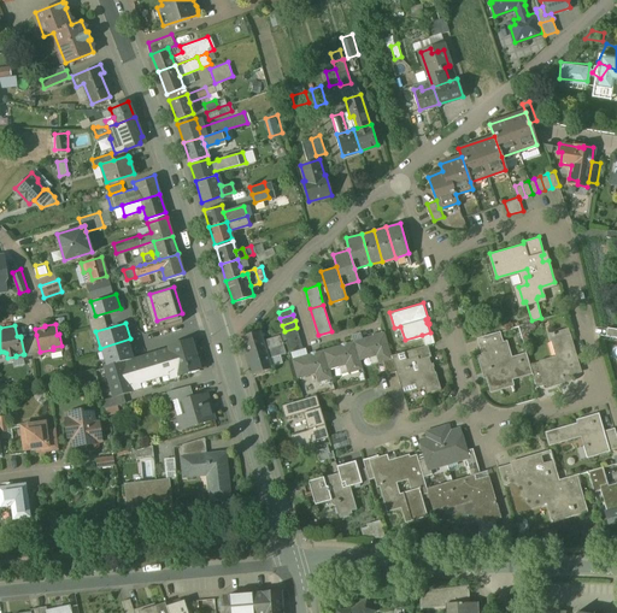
[(616,328),(607,326),(605,335),(616,336),(616,328)]
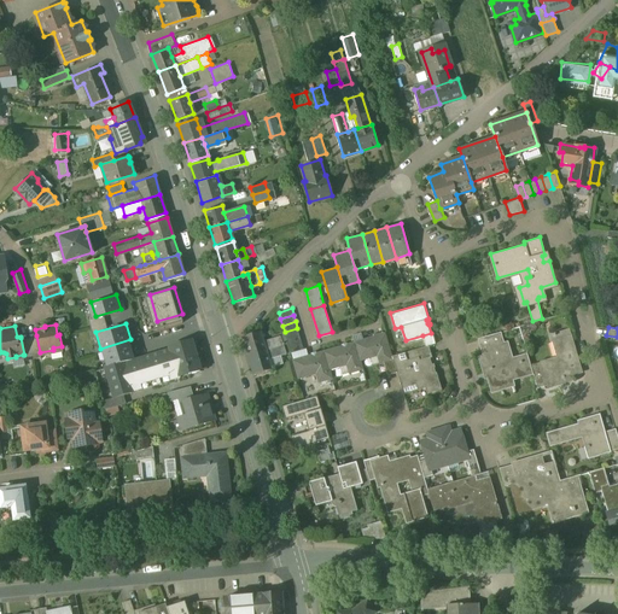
[(297,328),(285,332),(287,341),(290,352),(303,348),(297,328)]
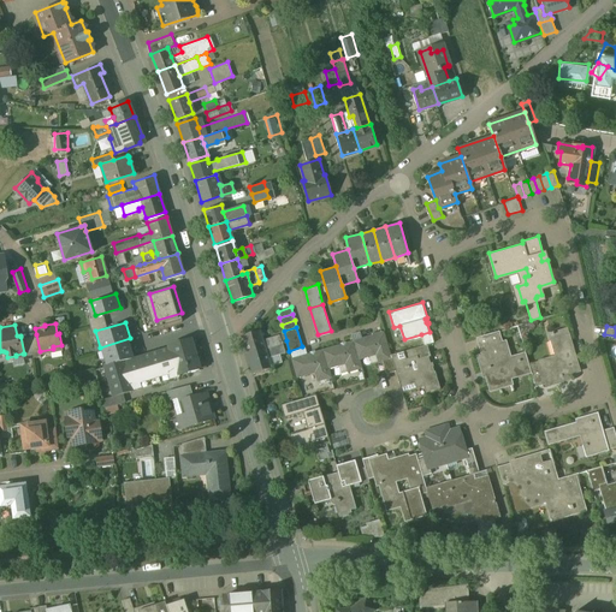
[(566,327),(549,332),(549,334),(551,333),(558,355),(545,358),(545,356),(538,358),(545,382),(545,384),(564,378),(562,373),(579,368),(566,327)]
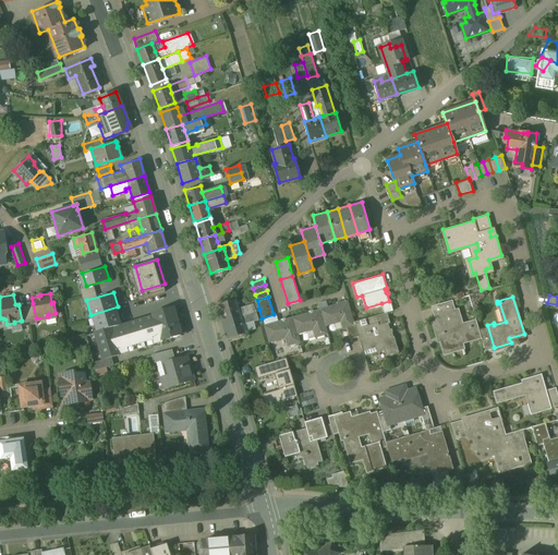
[(235,298),(219,303),(225,320),(240,314),(238,308),(235,298)]
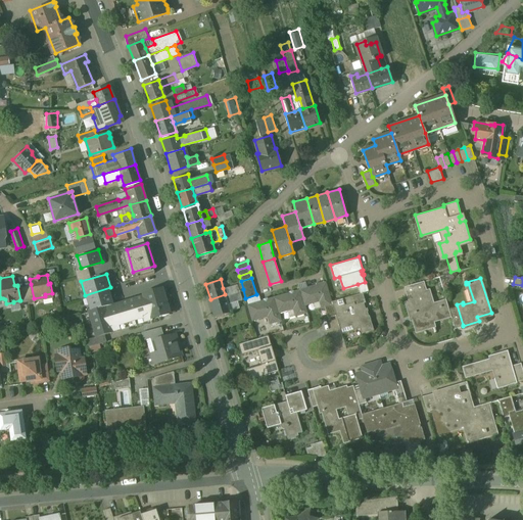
[(428,294),(424,280),(405,285),(408,294),(411,293),(413,299),(406,301),(410,314),(415,312),(416,317),(413,318),(416,327),(423,325),(424,328),(434,325),(432,316),(444,313),(441,300),(433,303),(431,294),(428,294)]
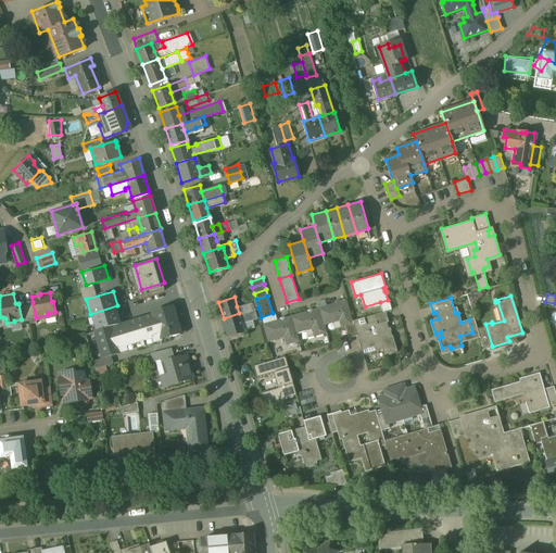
[(336,302),(318,306),(324,324),(332,321),(332,319),(339,318),(342,327),(354,324),(353,319),(346,299),(339,301),(339,302),(336,303),(336,302)]
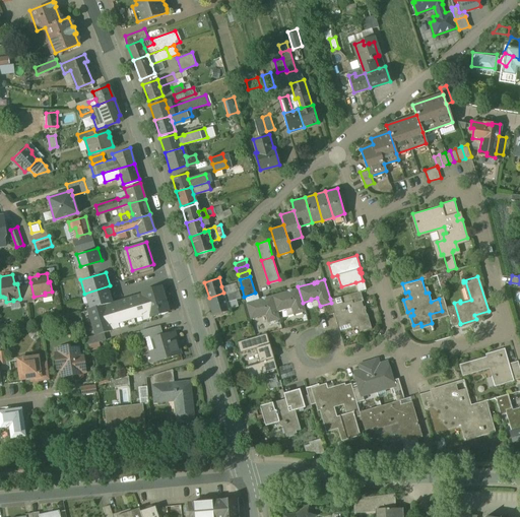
[(359,289),(366,287),(364,280),(363,280),(355,282),(359,289)]
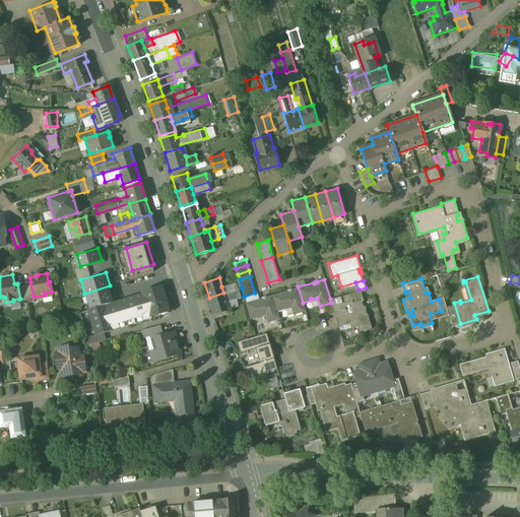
[(236,281),(230,283),(232,291),(238,288),(236,281)]
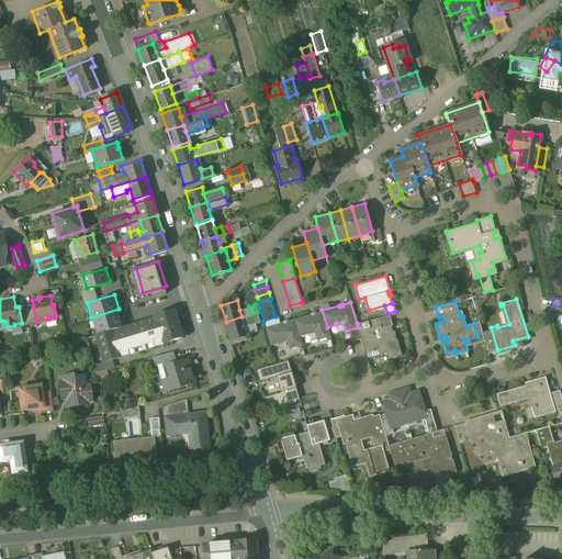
[(33,305),(25,306),(30,325),(37,324),(36,321),(33,305)]
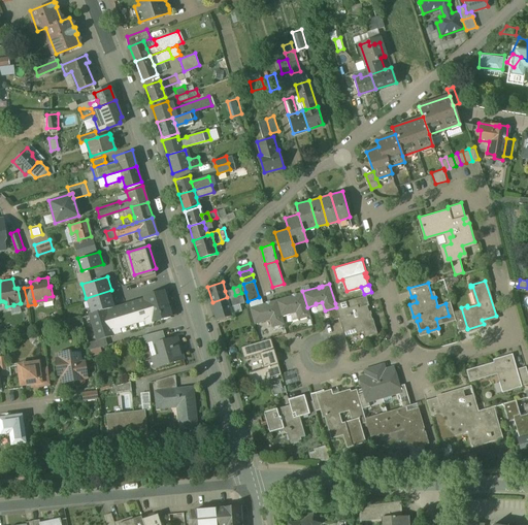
[(24,288),(18,289),(21,303),(20,303),(21,307),(28,305),(24,288)]
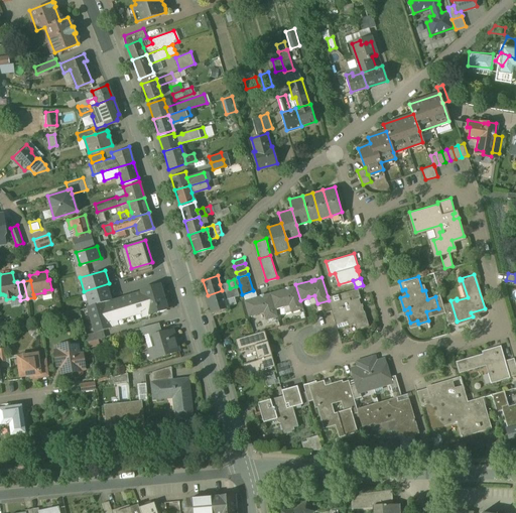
[(228,281),(220,284),(222,290),(230,288),(228,281)]
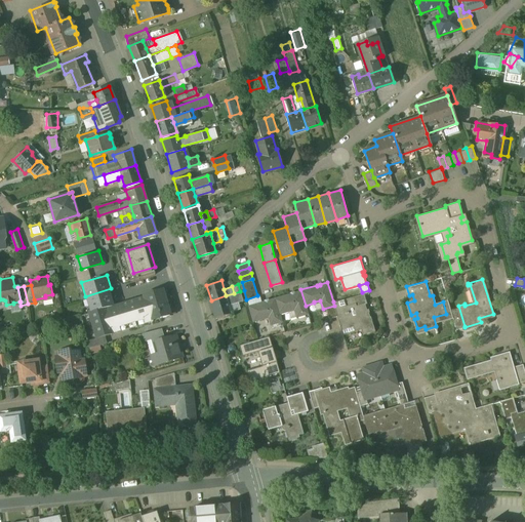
[(162,287),(144,293),(145,295),(152,319),(153,319),(169,314),(168,308),(172,307),(169,296),(167,296),(166,293),(164,294),(162,287)]
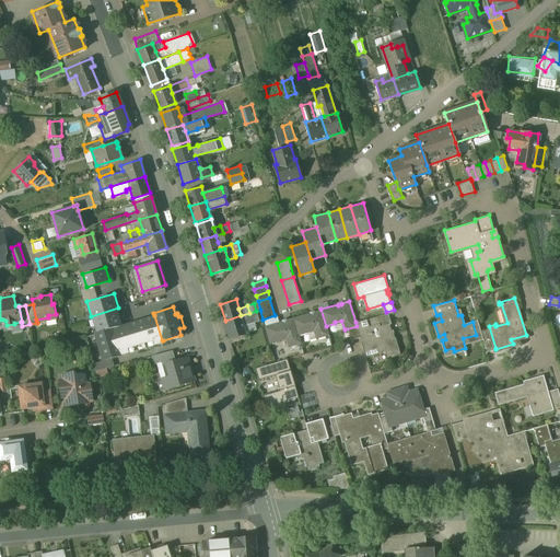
[(91,316),(96,331),(123,323),(118,308),(91,316)]
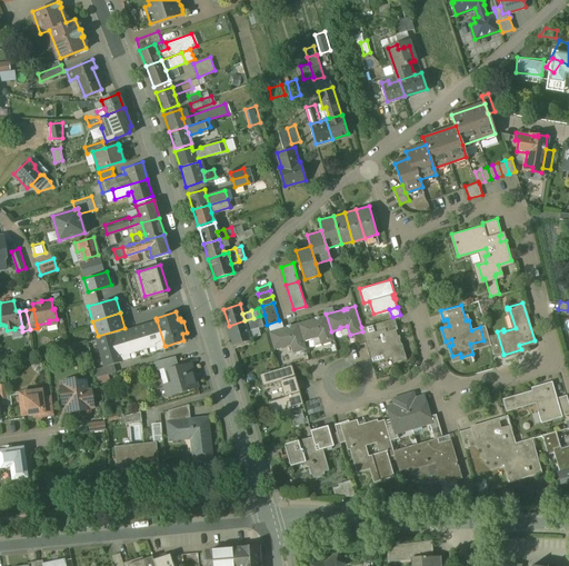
[(316,317),(298,323),(302,339),(303,339),(312,337),(312,336),(319,334),(321,343),(333,339),(331,331),(326,314),(319,316),(319,317),(316,318),(316,317)]
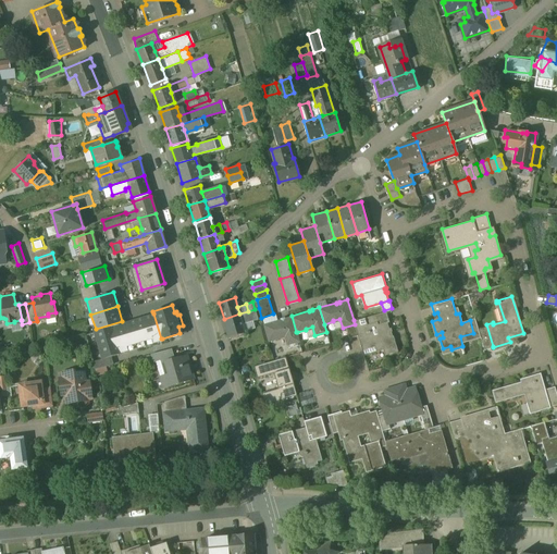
[(255,309),(248,311),(250,320),(258,317),(256,309),(255,309)]
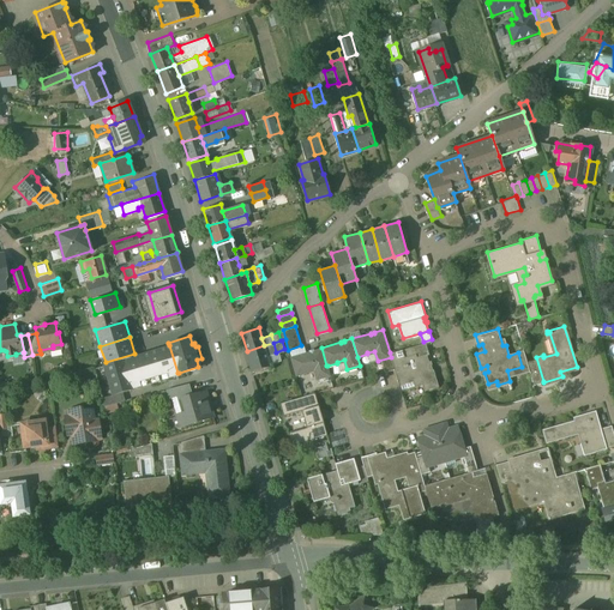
[(427,342),(403,349),(404,356),(428,349),(427,342)]
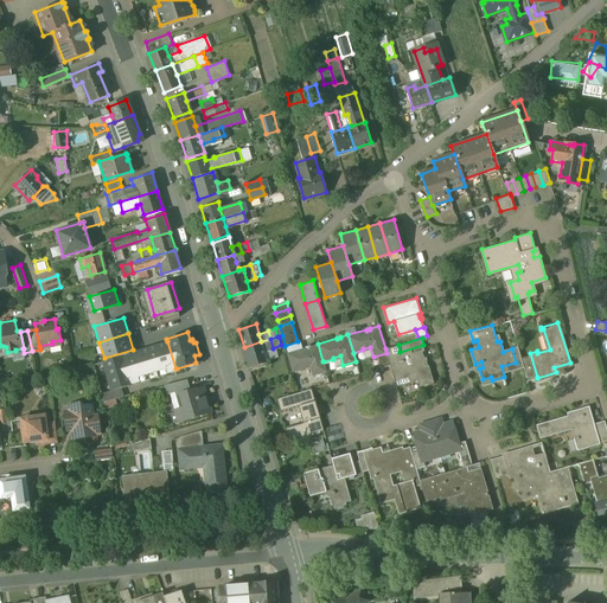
[(270,339),(261,341),(263,351),(273,348),(270,339)]
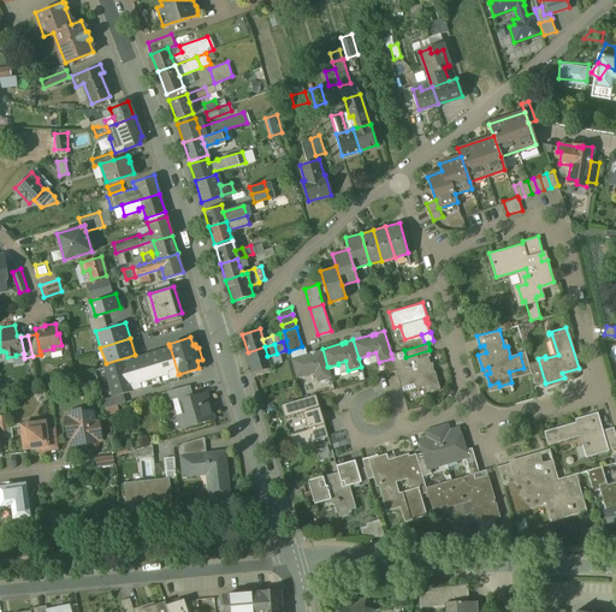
[(170,346),(105,366),(113,394),(130,390),(179,375),(179,374),(178,374),(170,346)]
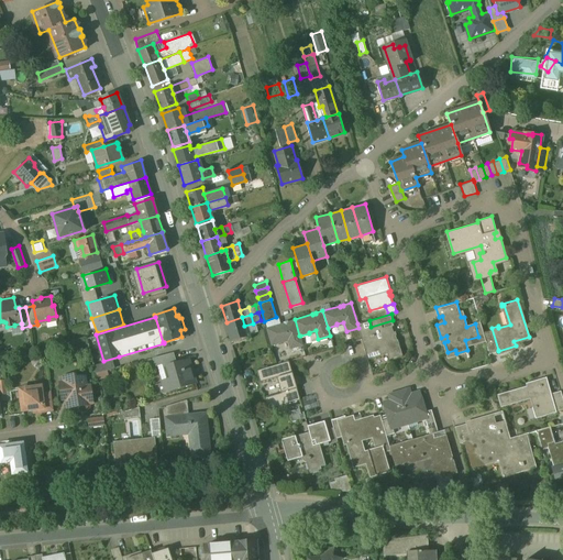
[(242,317),(227,322),(231,339),(247,335),(244,326),(242,317)]
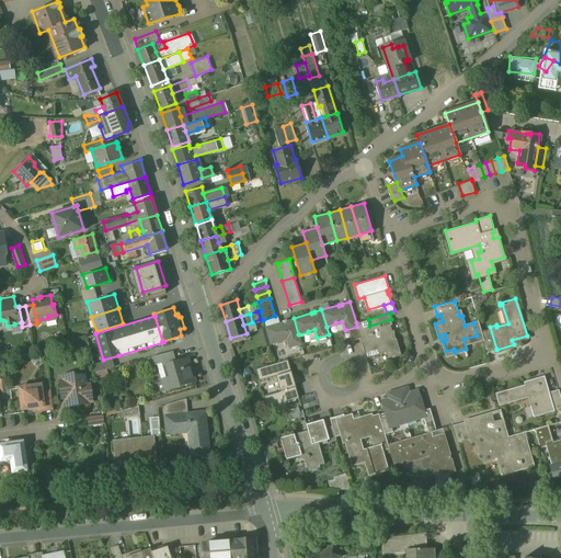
[(287,321),(284,322),(283,321),(265,326),(271,343),(281,340),(281,339),(287,338),(289,346),(301,342),(299,334),(298,334),(294,318),(286,320),(287,321)]
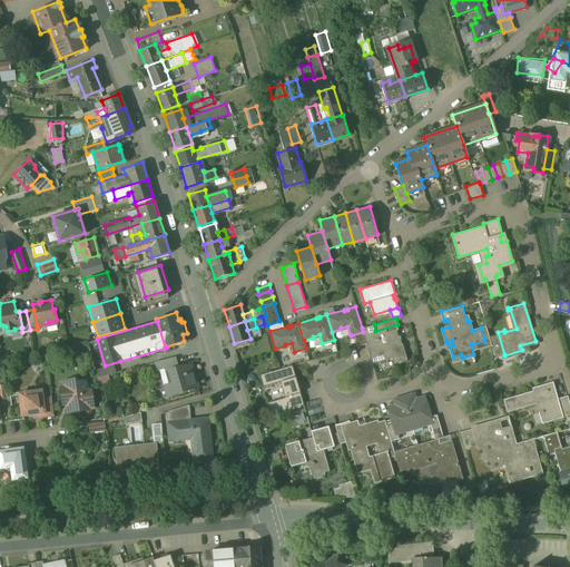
[(397,324),(375,331),(374,324),(362,328),(363,332),(372,362),(392,357),(394,362),(408,358),(401,334),(399,334),(396,329),(399,328),(397,324)]
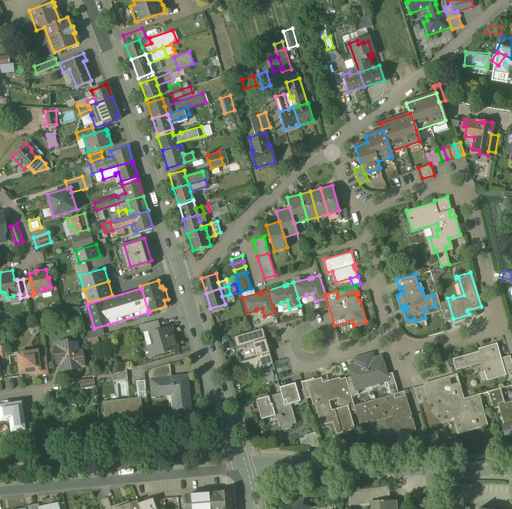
[(447,298),(439,301),(445,320),(453,318),(447,298)]
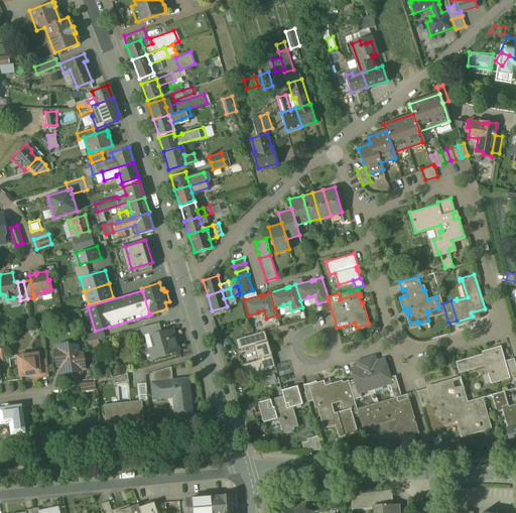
[(88,306),(79,308),(88,341),(112,334),(109,327),(95,331),(88,306)]
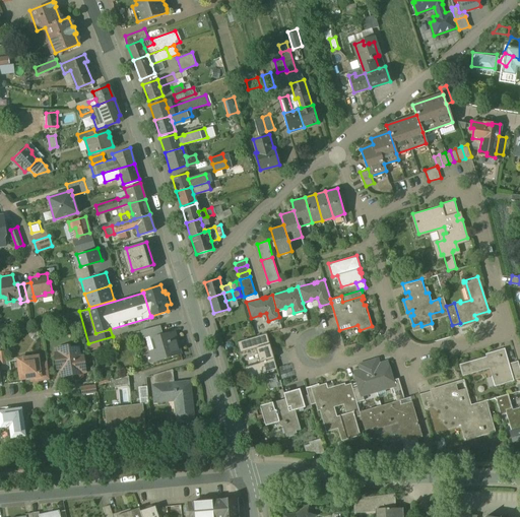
[(159,324),(140,329),(142,336),(161,331),(159,324)]
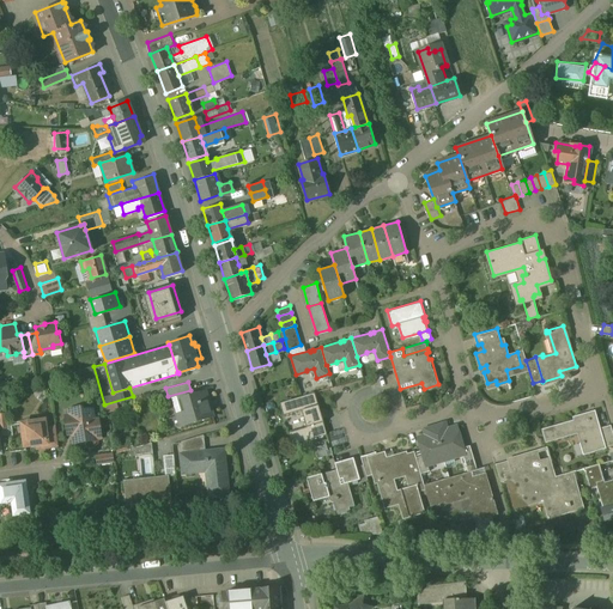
[(204,390),(181,396),(186,410),(176,413),(180,425),(212,415),(204,390)]
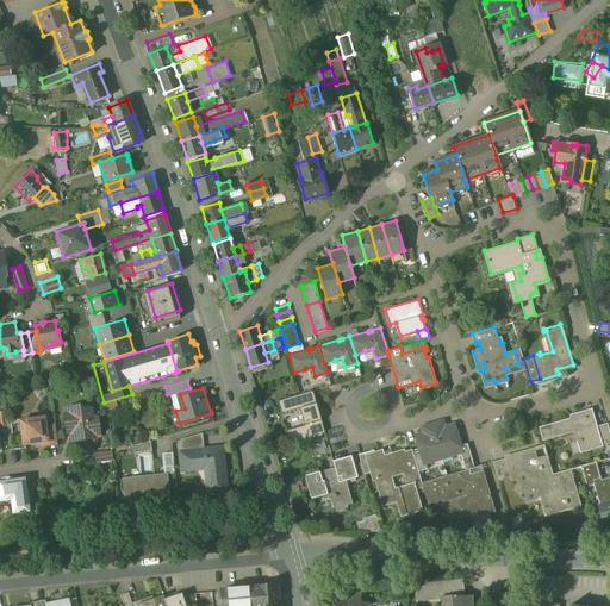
[(312,389),(278,400),(281,412),(299,406),(304,424),(287,429),(291,442),(325,431),(312,389)]
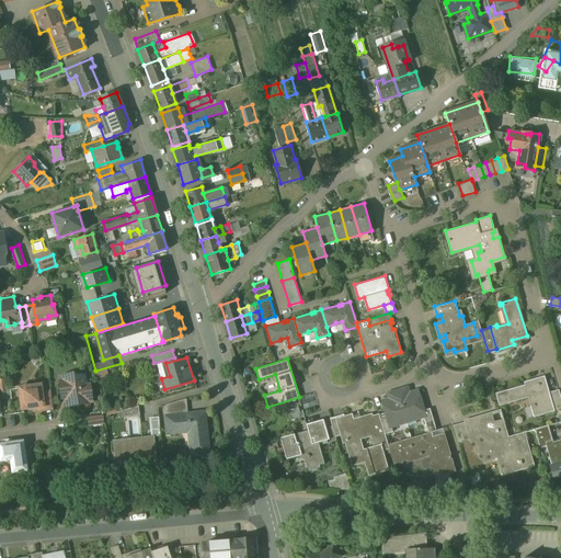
[(70,374),(66,374),(67,383),(60,384),(63,396),(66,396),(68,405),(75,403),(78,406),(81,402),(86,401),(84,397),(91,396),(90,384),(86,384),(84,374),(77,375),(73,373),(70,374)]
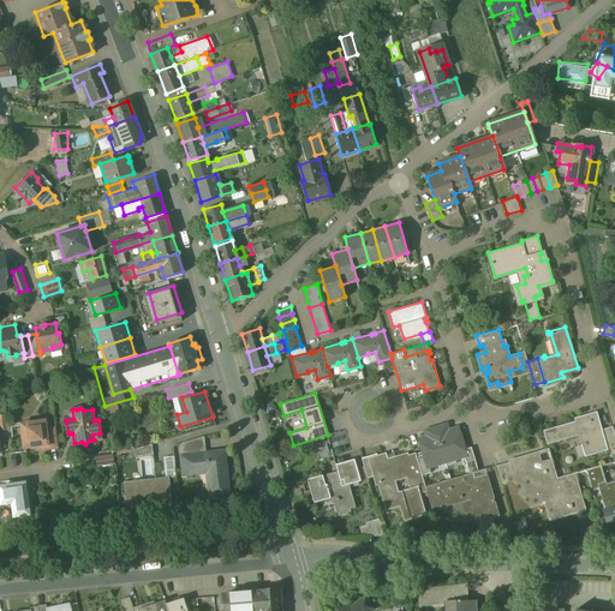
[(597,411),(574,417),(574,420),(543,430),(547,443),(579,433),(585,455),(608,448),(602,429),(597,411)]
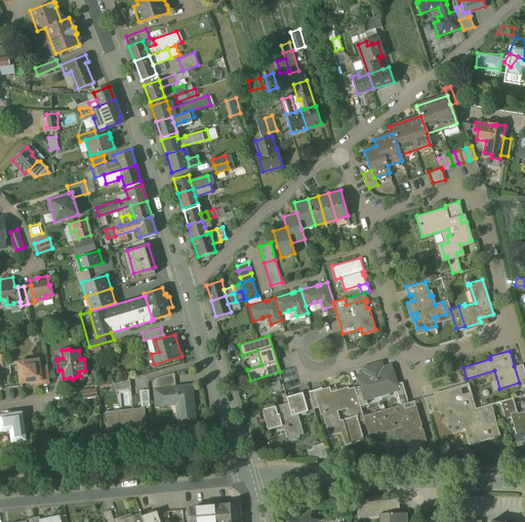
[(38,359),(18,362),(21,382),(40,378),(41,378),(39,365),(38,359)]
